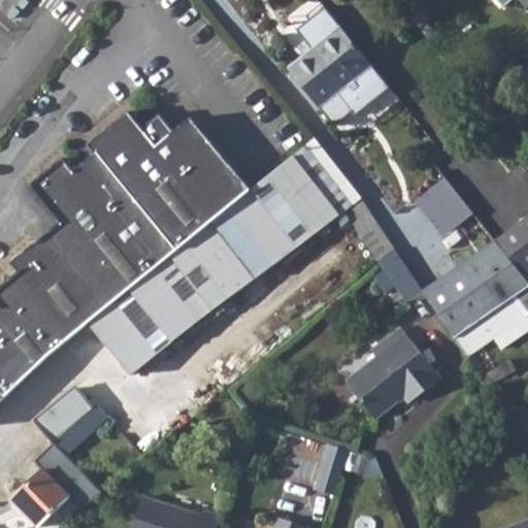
[(527,0),(515,0),(527,15),(527,0)]
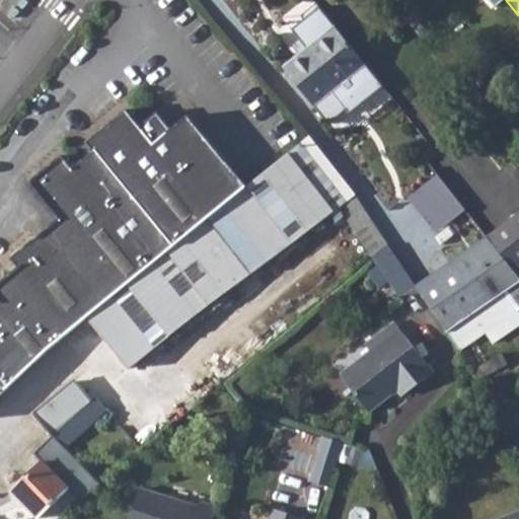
[(335,27),(318,7),(291,30),(306,50),(283,69),(328,125),(346,110),(349,115),(382,87),(375,77),(335,27)]
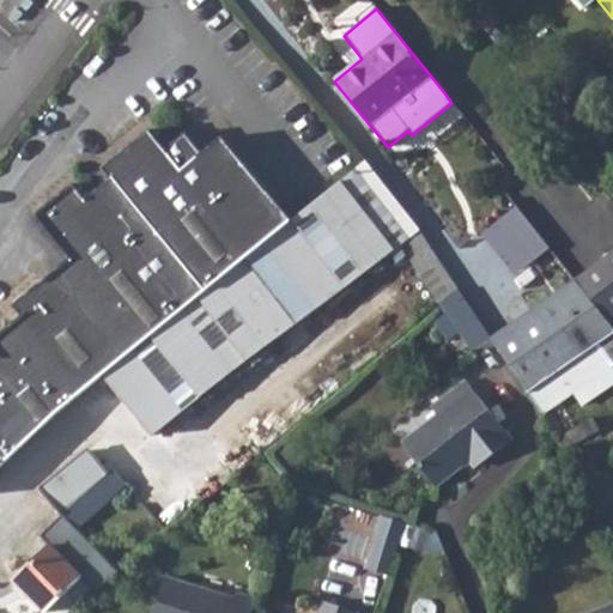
[(0,467),(102,376),(292,222),(223,138),(202,153),(187,134),(164,151),(147,129),(99,169),(109,178),(84,199),(71,183),(31,214),(67,259),(80,274),(50,298),(38,283),(10,305),(18,316),(0,331),(0,467)]
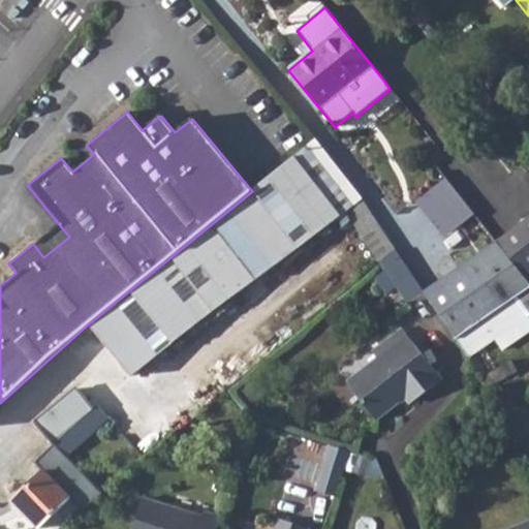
[(252,191),(88,324),(132,378),(346,212),(363,199),(320,143),(252,191)]
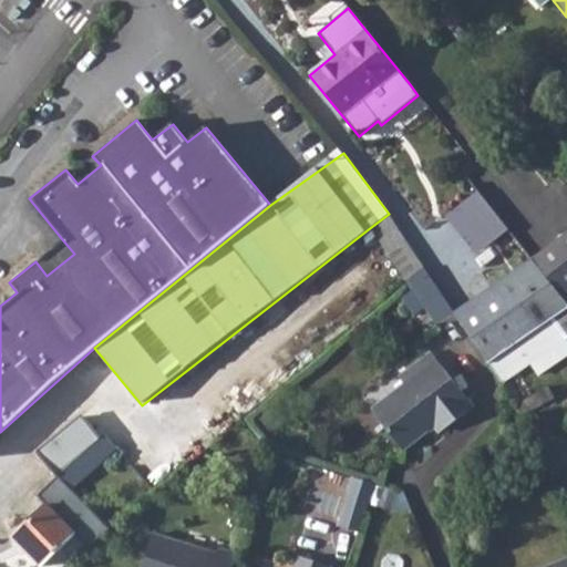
[(478,169),(466,178),(476,191),(487,182),(478,169)]
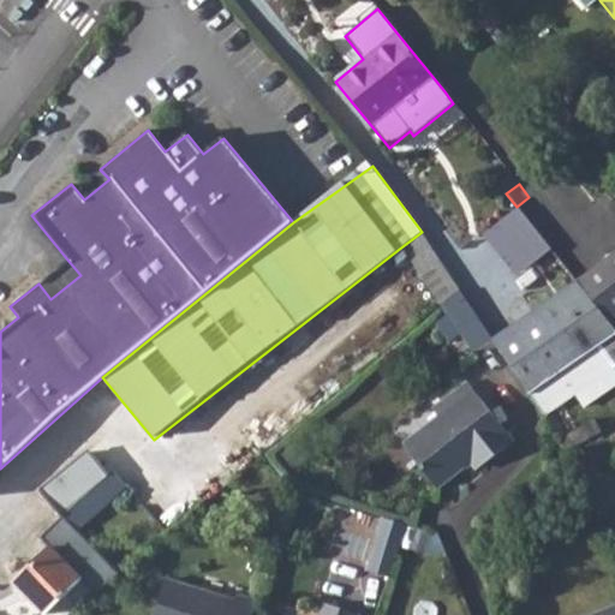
[(551,251),(517,207),(482,236),(517,279),(551,251)]
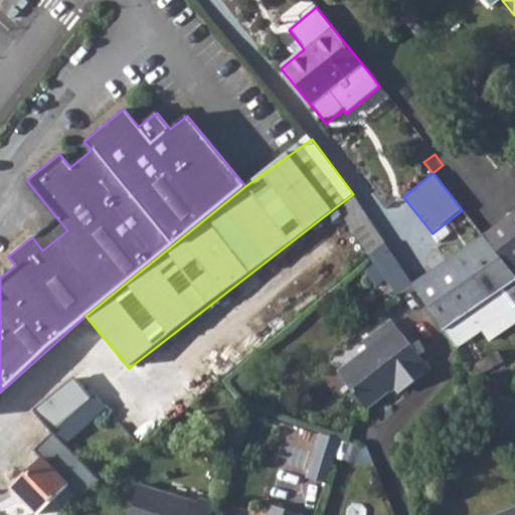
[(353,194),(337,206),(361,243),(378,232),(353,194)]
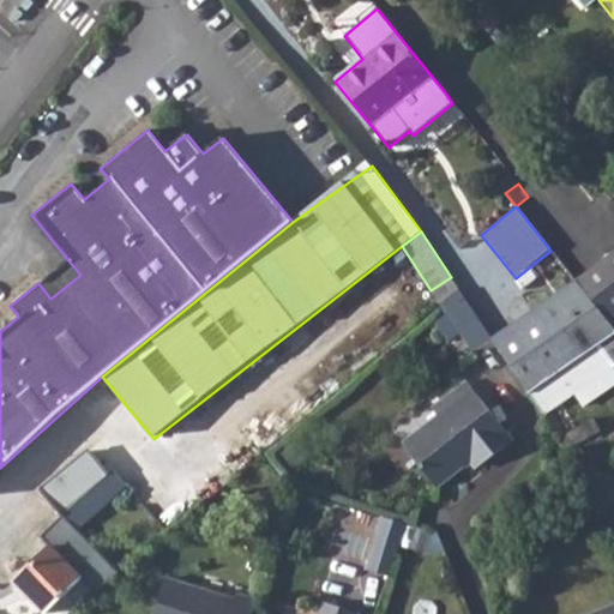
[(613,253),(576,281),(613,327),(613,253)]
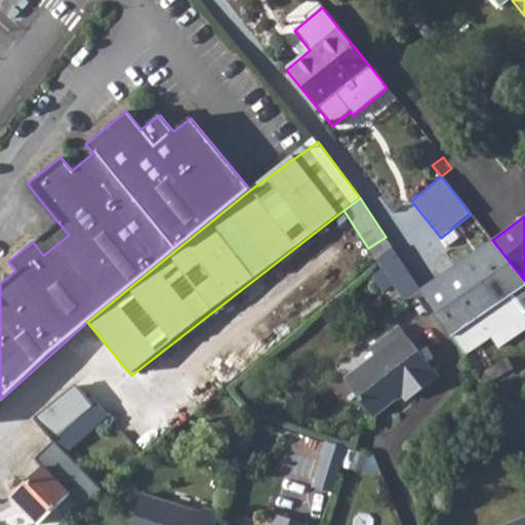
[(57,221),(33,242),(43,255),(69,235),(57,221)]
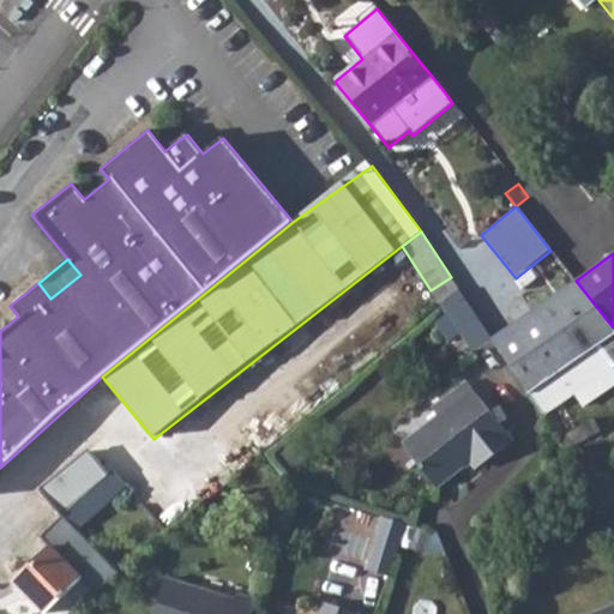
[(451,277),(431,290),(440,305),(465,293),(451,277)]
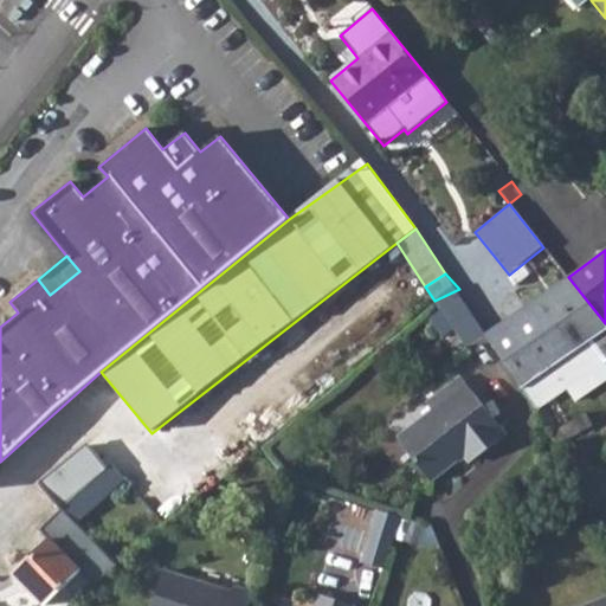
[(605,323),(568,277),(487,337),(521,391),(522,389),(590,341),(605,328),(605,323)]
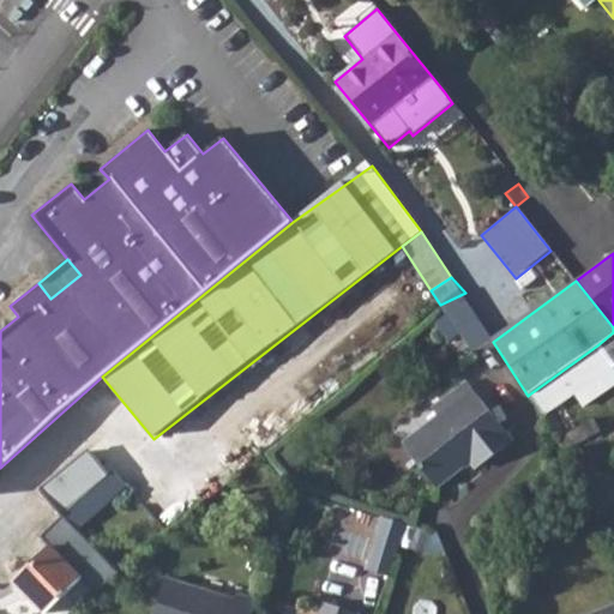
[(613,332),(597,345),(612,367),(613,365),(613,332)]
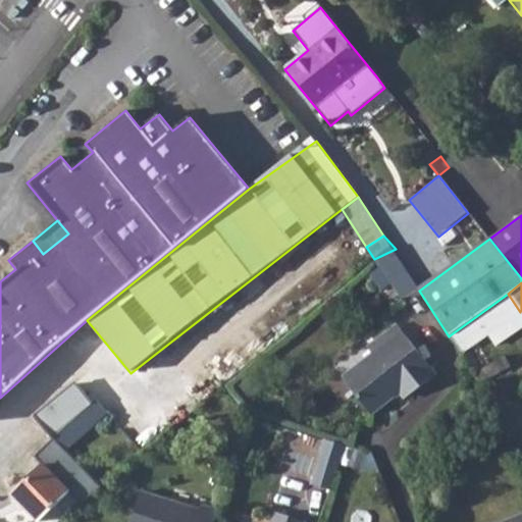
[(508,294),(450,335),(462,355),(497,330),(503,340),(521,325),(521,315),(520,312),(508,294)]
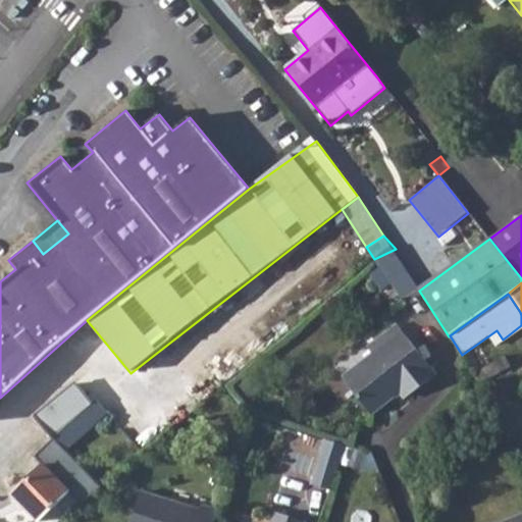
[(373,353),(344,375),(371,413),(394,397),(392,394),(399,387),(406,398),(436,375),(400,324),(369,347),(373,353)]
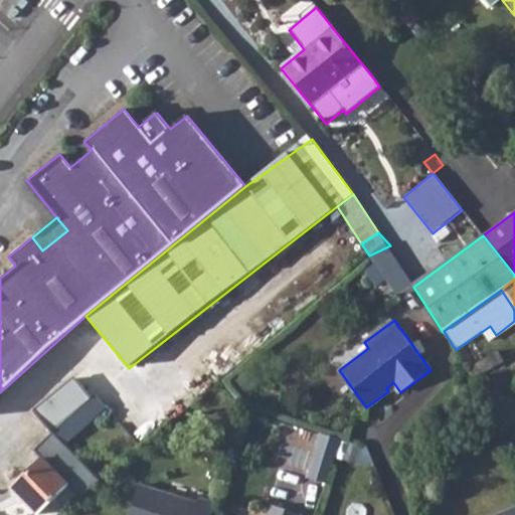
[(35,411),(53,433),(93,398),(73,378),(35,411)]
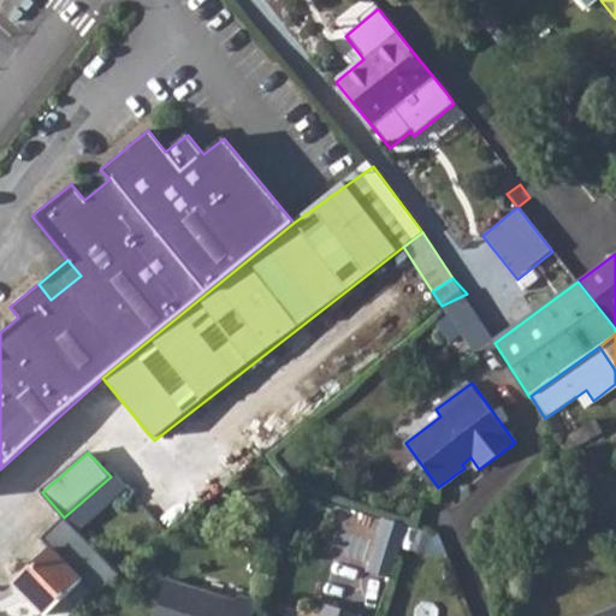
[(111,477),(64,517),(76,532),(128,487),(114,473),(111,477)]
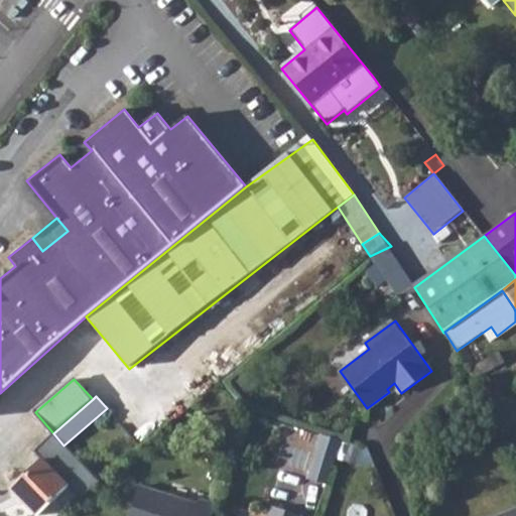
[(309,475),(331,482),(346,439),(325,432),(309,475)]
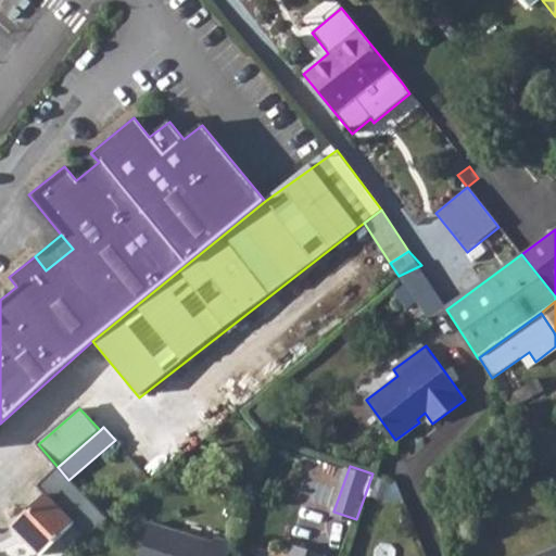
[(13,526),(41,555),(86,514),(62,487),(49,498),(46,494),(13,526)]
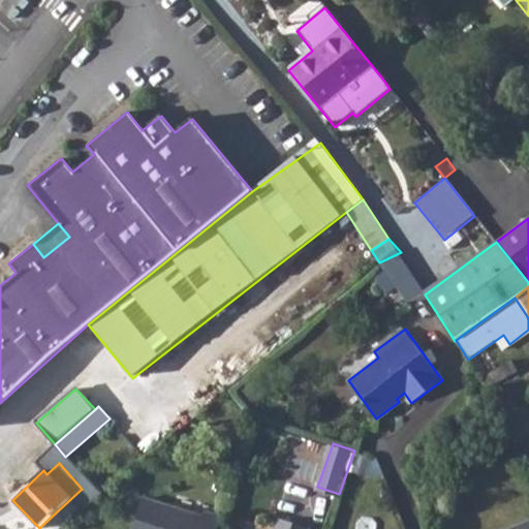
[(217,528),(221,517),(204,511),(203,517),(143,499),(132,528),(217,528)]
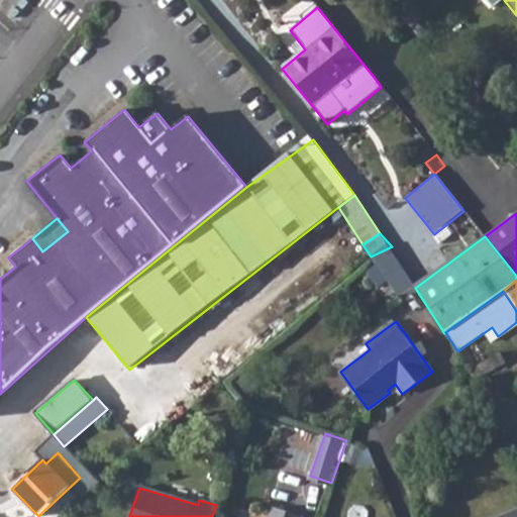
[(301,516),(272,507),(269,516),(301,516)]
